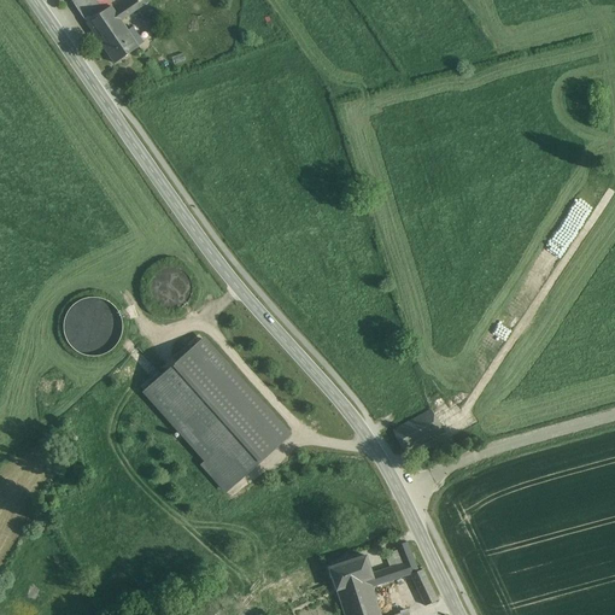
[(69,0),(85,22),(100,11),(92,0),(69,0)]
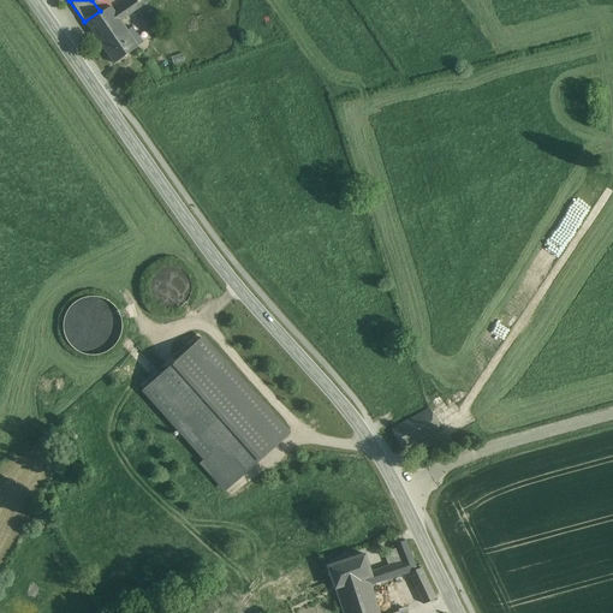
[(91,0),(100,11),(108,5),(105,0),(91,0)]
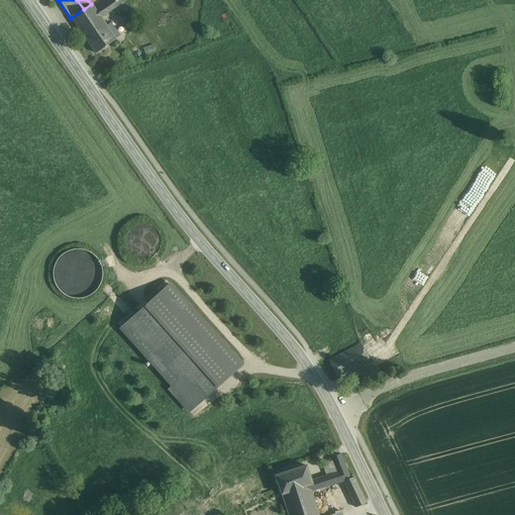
[(105,0),(94,8),(99,15),(116,4),(113,0),(105,0)]
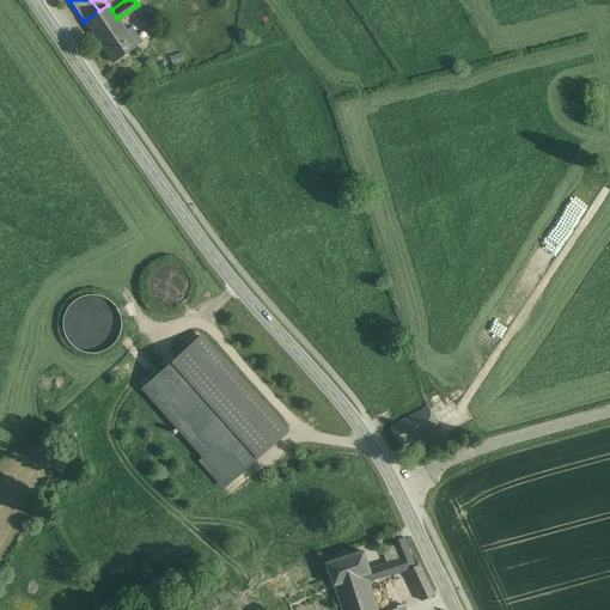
[(117,18),(111,10),(108,5),(99,11),(84,22),(111,61),(135,44),(117,18)]
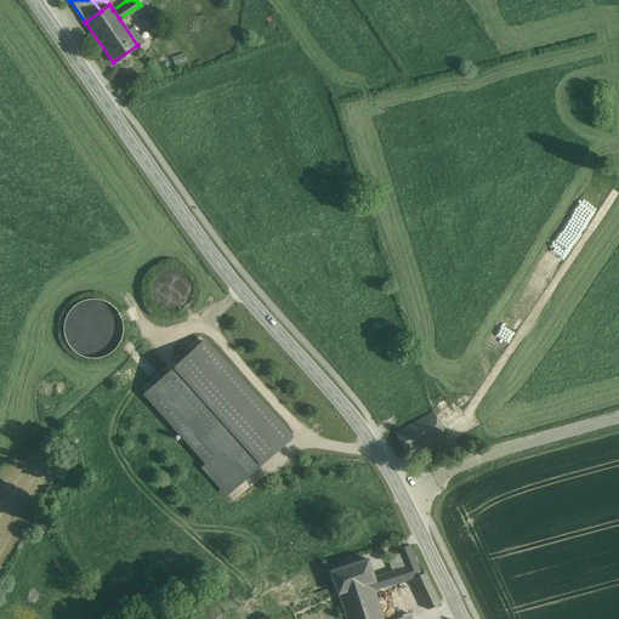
[(148,287),(148,295),(152,301),(157,306),(163,310),(170,311),(177,310),(183,306),(188,300),(191,294),(192,287),(189,279),(185,273),(177,268),(170,267),(162,268),(155,273),(151,279),(148,287)]
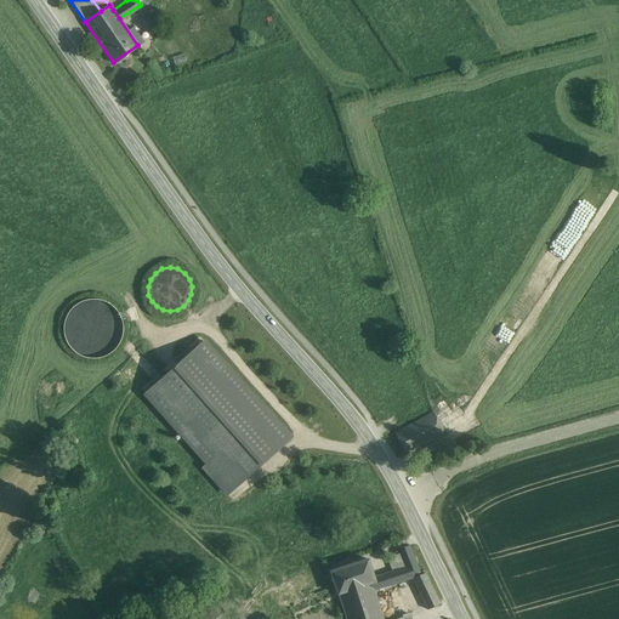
[(90,357),(100,356),(107,353),(114,347),(119,340),(121,333),(121,324),(119,316),(115,308),(108,302),(102,299),(95,297),(87,297),(80,300),(72,305),(67,311),(63,319),(62,328),(63,338),(67,345),(74,351),(81,356),(90,357)]
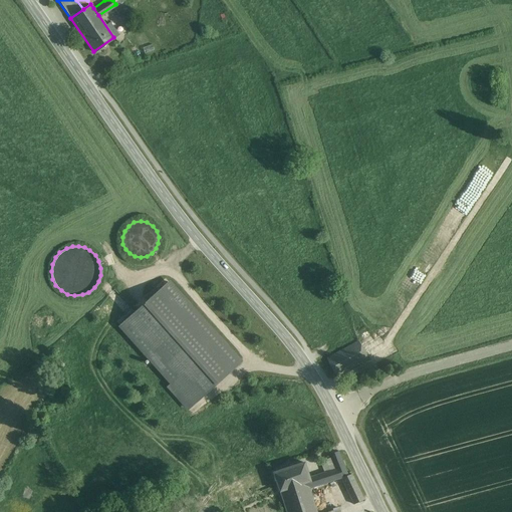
[(237,359),(168,282),(119,325),(171,382),(167,386),(185,407),(237,359)]
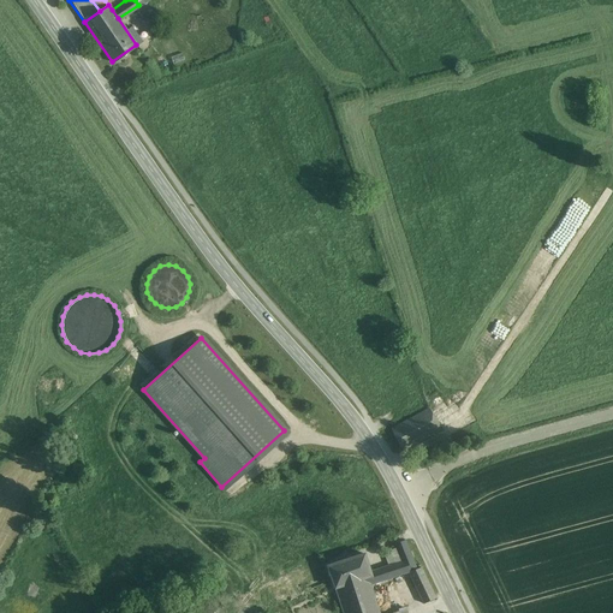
[(439,428),(427,408),(390,428),(400,448),(439,428)]
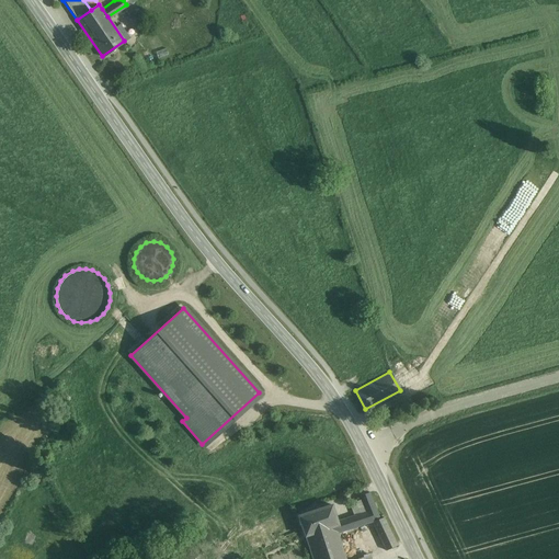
[(367,491),(357,494),(360,498),(348,502),(353,514),(335,520),(337,524),(334,525),(337,532),(371,521),(378,517),(377,515),(367,491)]
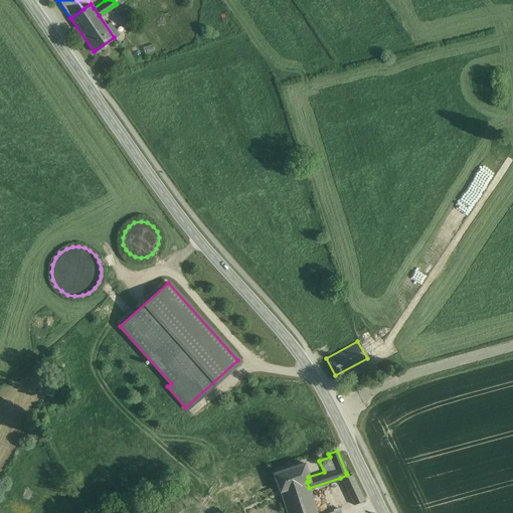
[(303,462),(273,472),(279,491),(307,482),(309,481),(308,477),(303,462)]
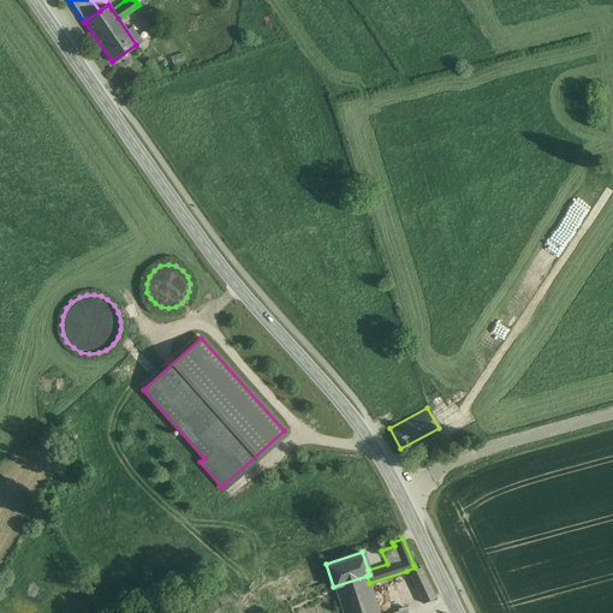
[(434,596),(417,563),(414,565),(415,567),(406,571),(422,602),(434,596)]
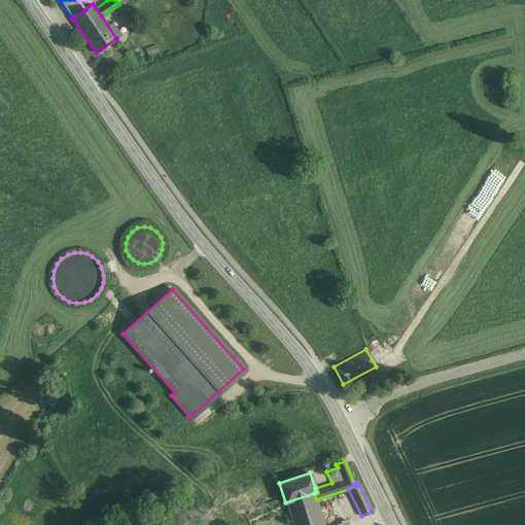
[(314,493),(285,502),(291,524),(331,524),(328,524),(323,524),(316,499),(314,493)]
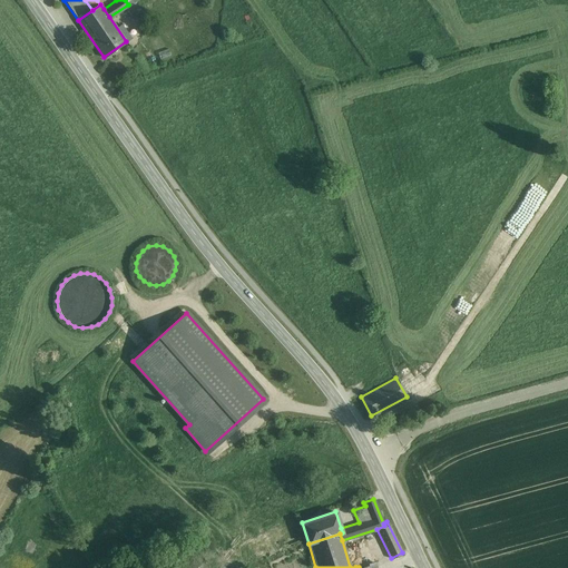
[(194,545),(184,550),(187,558),(197,552),(194,545)]
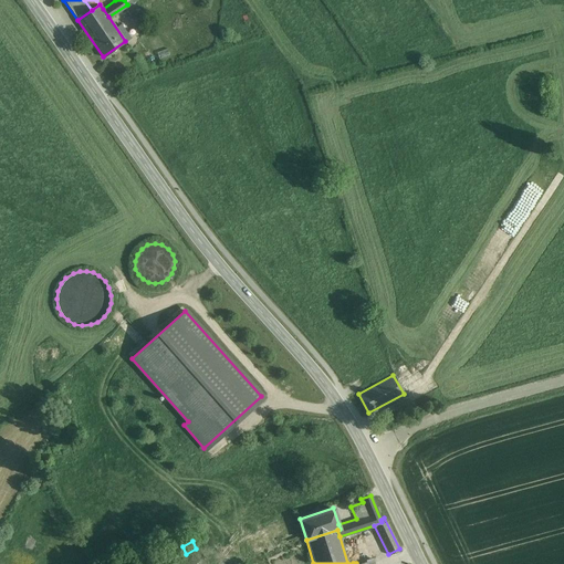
[(375,555),(383,552),(379,542),(371,545),(375,555)]
